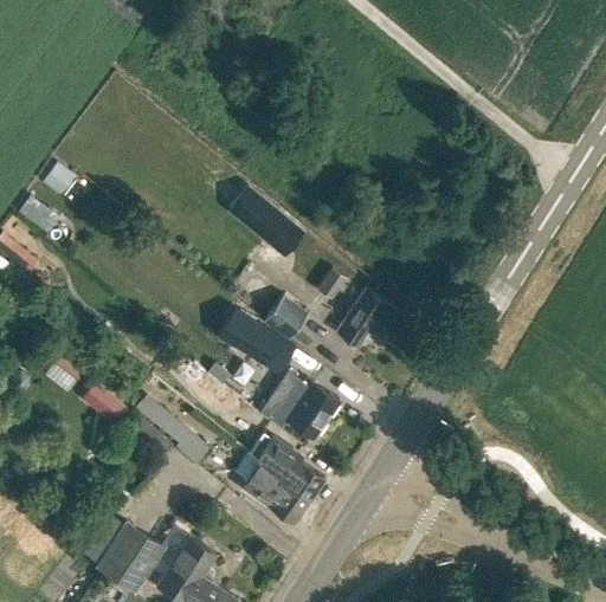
[(44,181),(62,195),(76,176),(58,162),(44,181)]
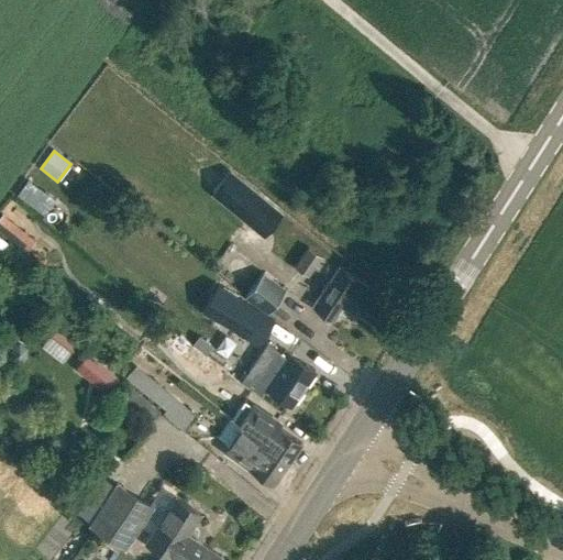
[(264,238),(280,217),(229,175),(212,196),(264,238)]
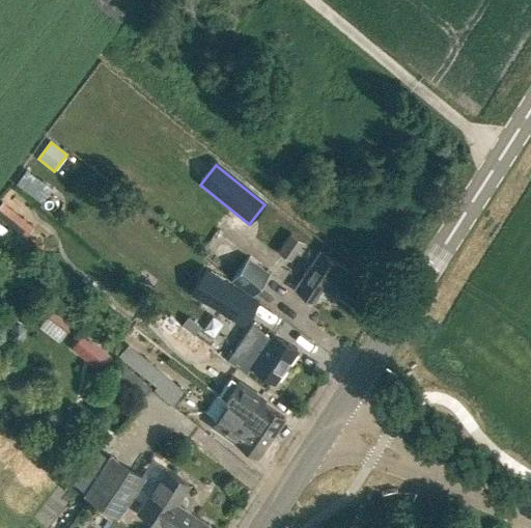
[(43,203),(53,190),(27,171),(17,185),(43,203)]
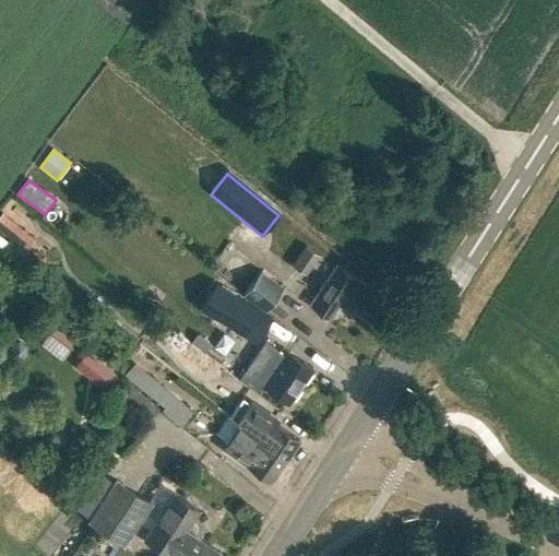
[(0,228),(0,240),(9,247),(14,238),(0,228)]
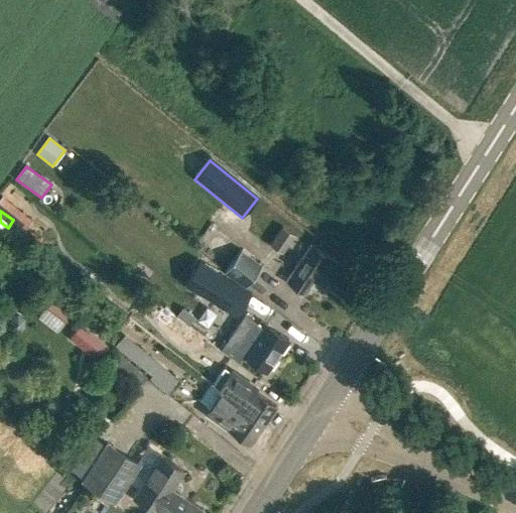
[(283,256),(295,238),(282,229),(269,247),(283,256)]
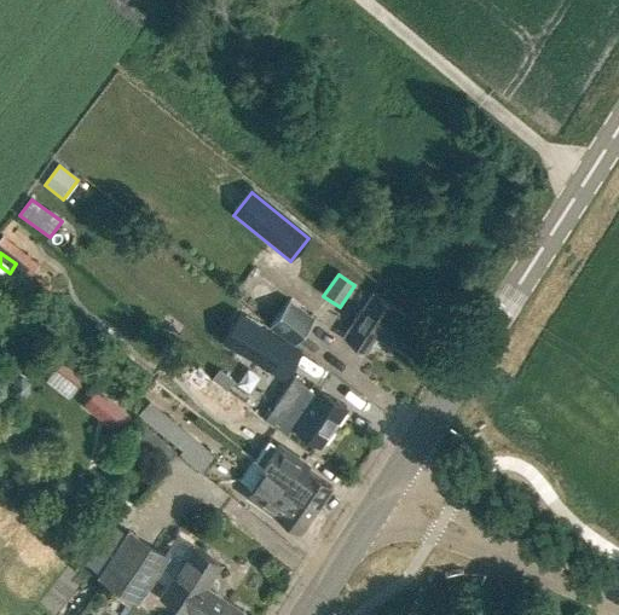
[(412,330),(415,326),(371,296),(343,338),(366,353),(375,340),(391,350),(394,346),(416,360),(429,341),(412,330)]
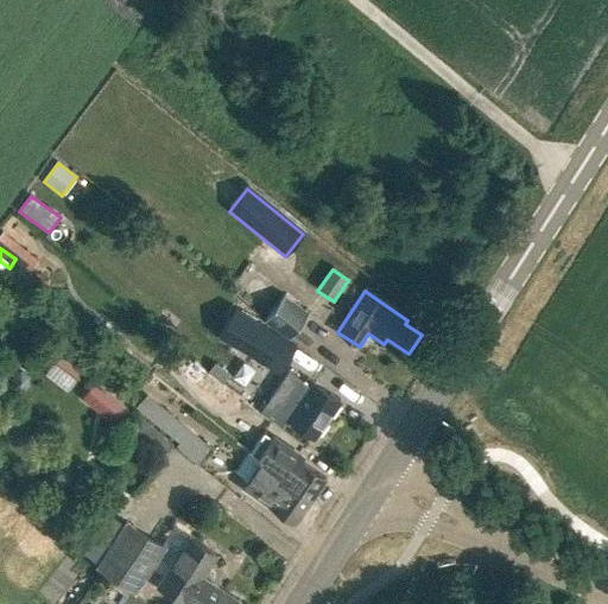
[(289,342),(310,315),(285,296),(264,323),(289,342)]
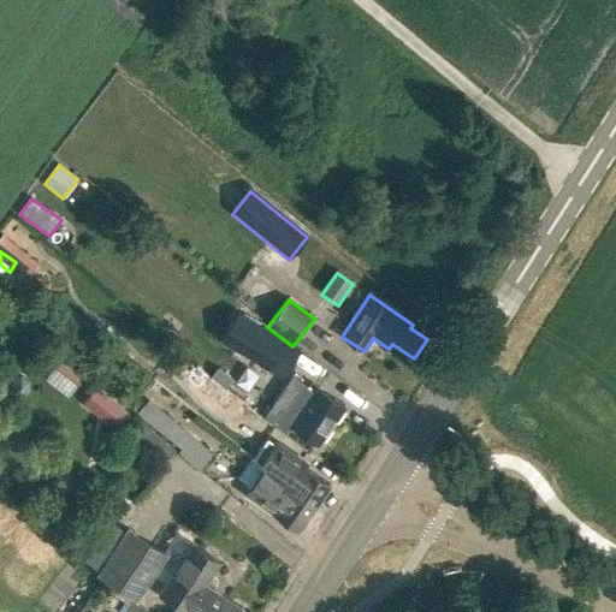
[(221,342),(261,367),(272,348),(258,339),(264,330),(238,314),(221,342)]
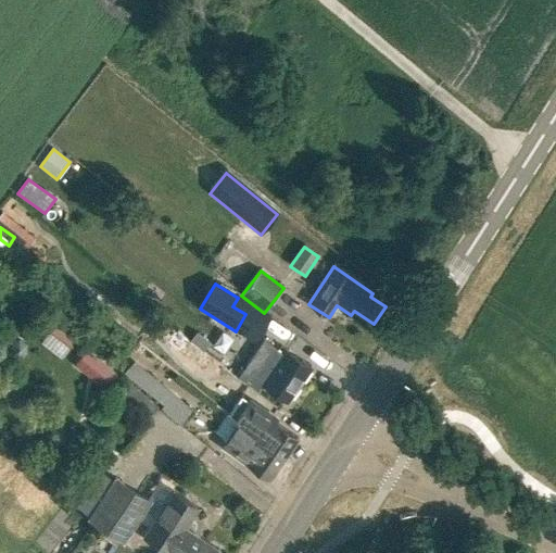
[(55,328),(49,336),(68,351),(75,343),(55,328)]
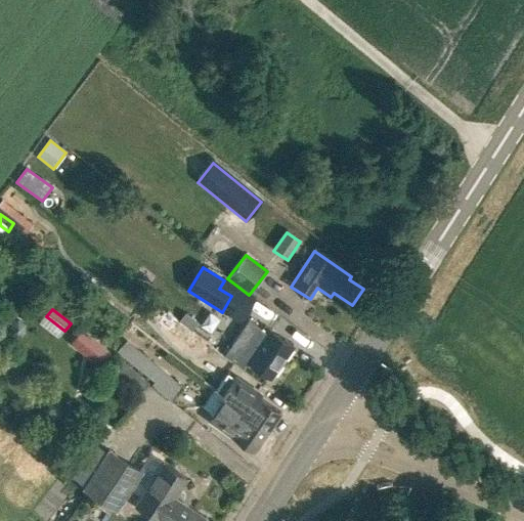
[(170,318),(161,331),(182,345),(190,333),(170,318)]
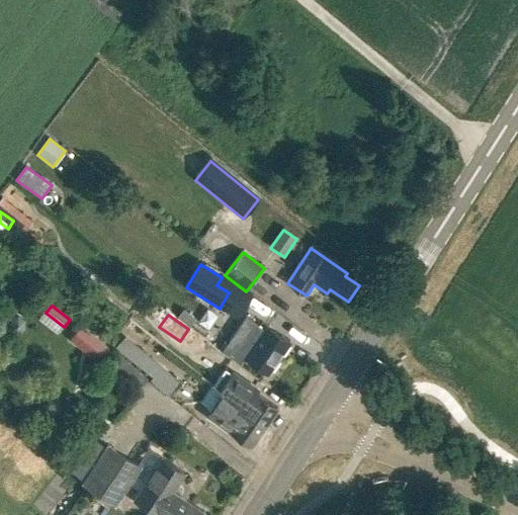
[(269,375),(289,344),(262,325),(259,329),(245,319),(222,354),(238,364),(242,357),(269,375)]
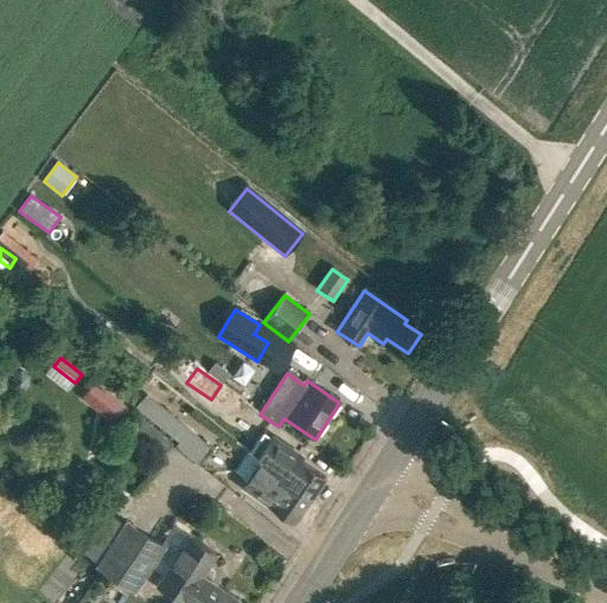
[(190,432),(146,396),(136,409),(179,444),(190,432)]
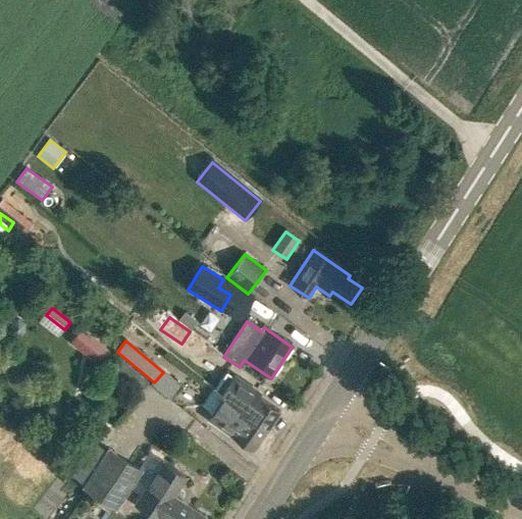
[(96,343),(84,358),(99,369),(110,355),(96,343)]
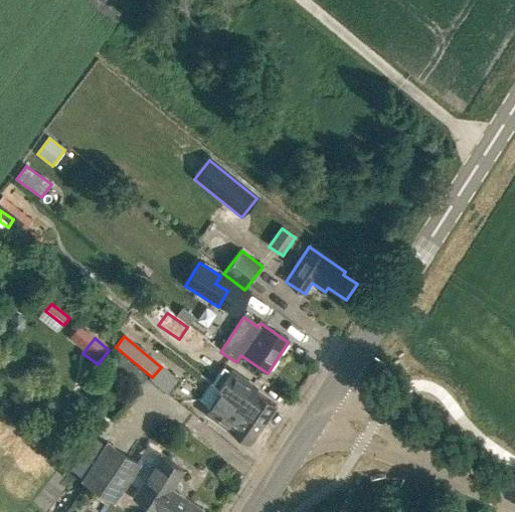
[(238,410),(263,427),(276,408),(241,385),(242,383),(232,375),(223,369),(213,385),(211,384),(210,385),(219,392),(218,394),(238,410)]
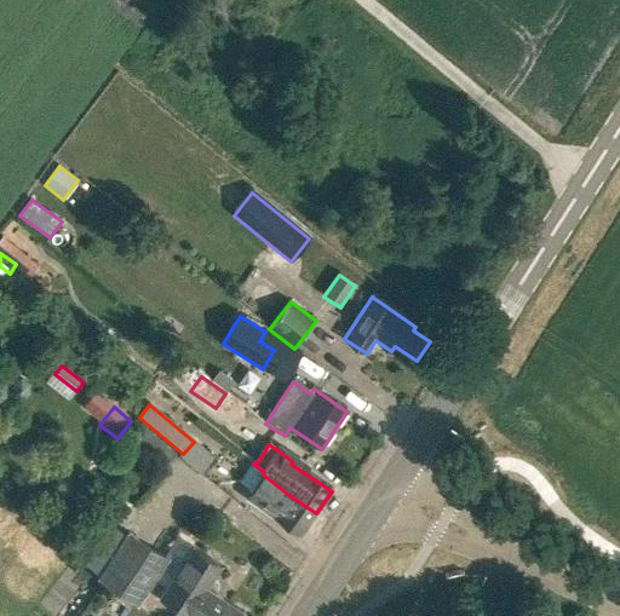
[(300,536),(316,513),(287,494),(263,475),(251,491),(250,494),(274,511),(270,516),(300,536)]
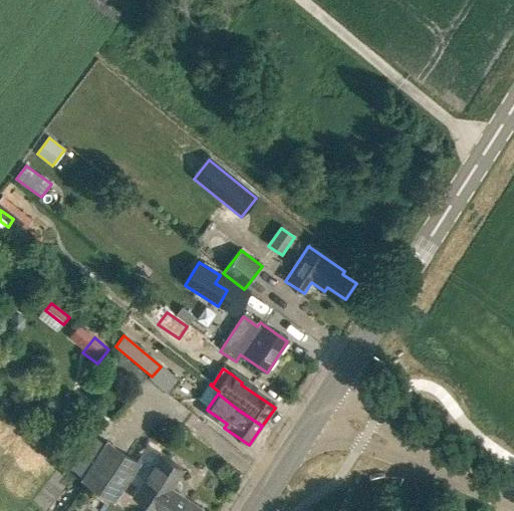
[(115,503),(140,466),(107,445),(83,482),(115,503)]
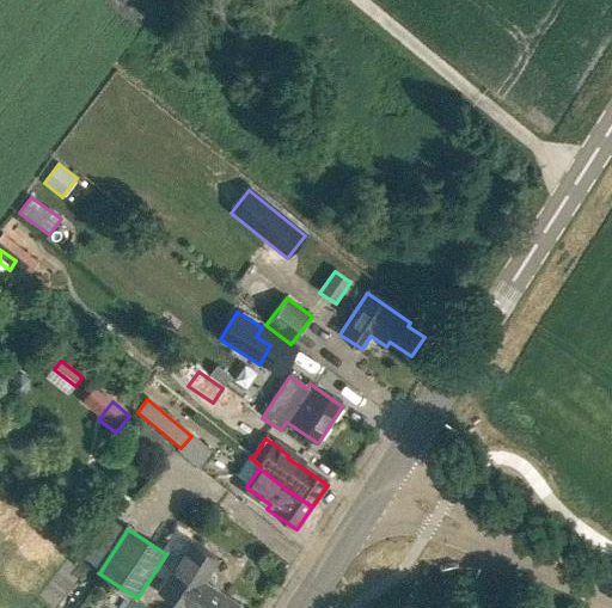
[(240,607),(204,583),(218,562),(191,544),(159,591),(184,607),(240,607)]
